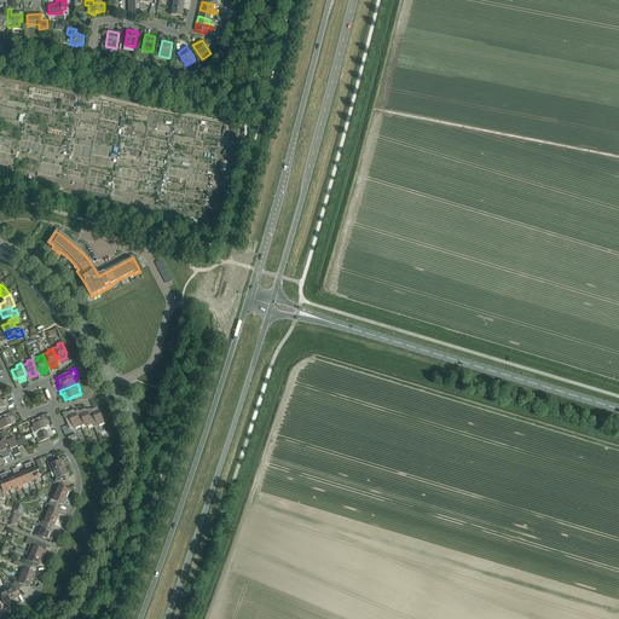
[(87,412),(90,416),(92,424),(93,427),(104,423),(99,411),(97,408),(91,410),(90,409),(86,410),(87,412)]
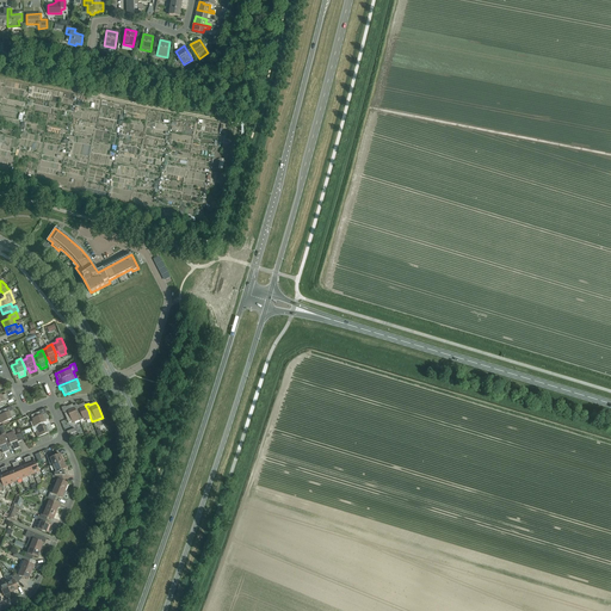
[(91,419),(88,411),(86,407),(85,405),(85,403),(78,406),(76,405),(73,406),(74,408),(75,408),(80,420),(80,421),(84,419),(84,421),(91,419)]
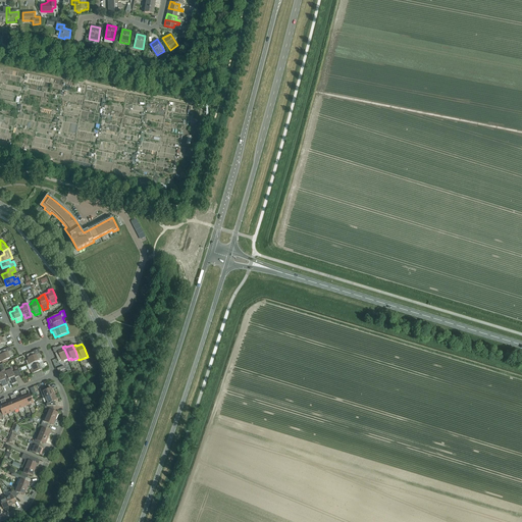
[(63,349),(62,347),(62,346),(56,348),(56,347),(52,348),(54,352),(58,362),(61,360),(62,361),(68,359),(64,349),(63,349)]
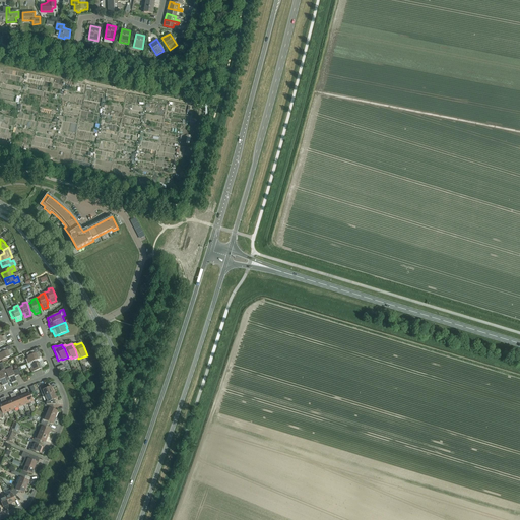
[(13,354),(10,346),(0,349),(0,354),(0,355),(0,360),(0,361),(10,356),(9,355),(13,354)]
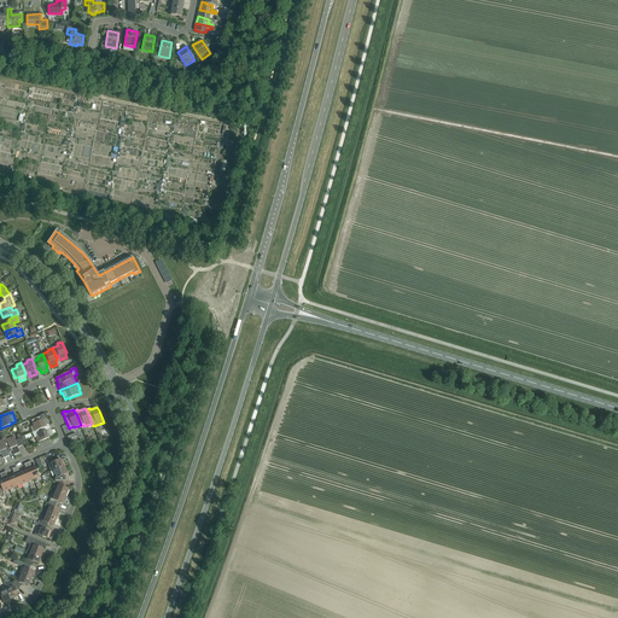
[(35,431),(44,427),(45,427),(45,426),(48,424),(46,418),(47,418),(46,413),(39,415),(40,417),(31,420),(34,426),(31,427),(34,432),(35,431)]
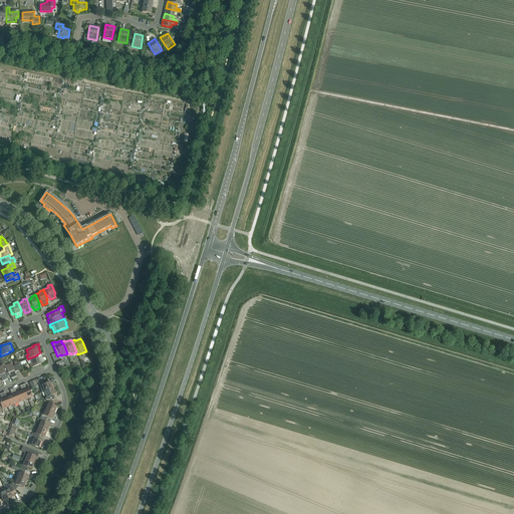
[(36,355),(29,358),(28,359),(31,368),(41,364),(41,363),(44,361),(42,356),(38,358),(36,355)]
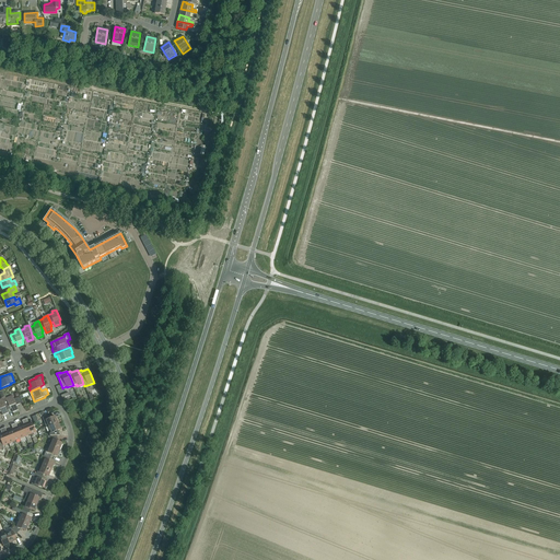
[(6,399),(10,409),(11,409),(13,412),(19,410),(16,406),(22,403),(20,397),(14,399),(12,396),(6,398),(6,399)]
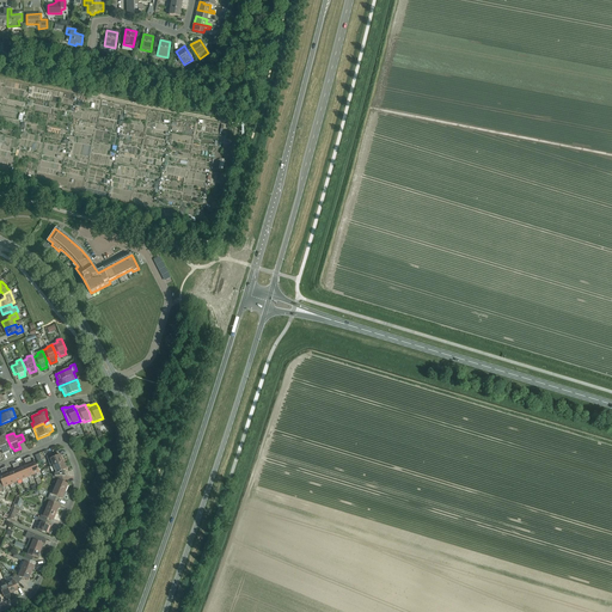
[(0,450),(1,450),(2,454),(10,452),(7,448),(11,447),(6,436),(4,438),(2,436),(0,436),(0,450)]
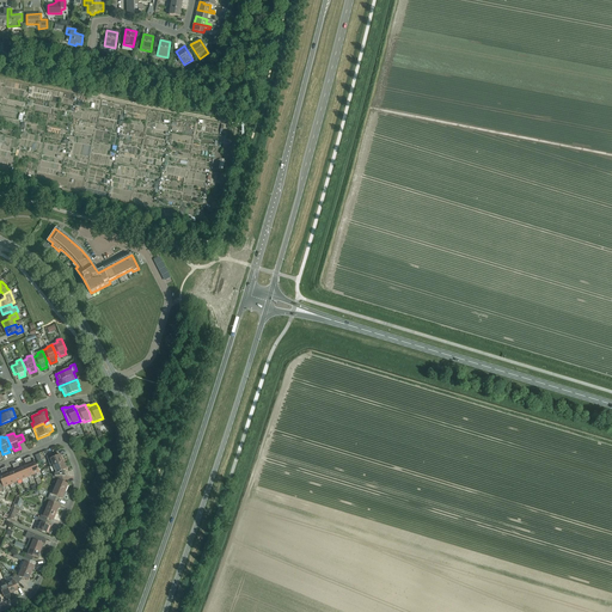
[(54,466),(63,463),(60,456),(57,457),(56,453),(47,457),(49,464),(51,463),(54,466)]
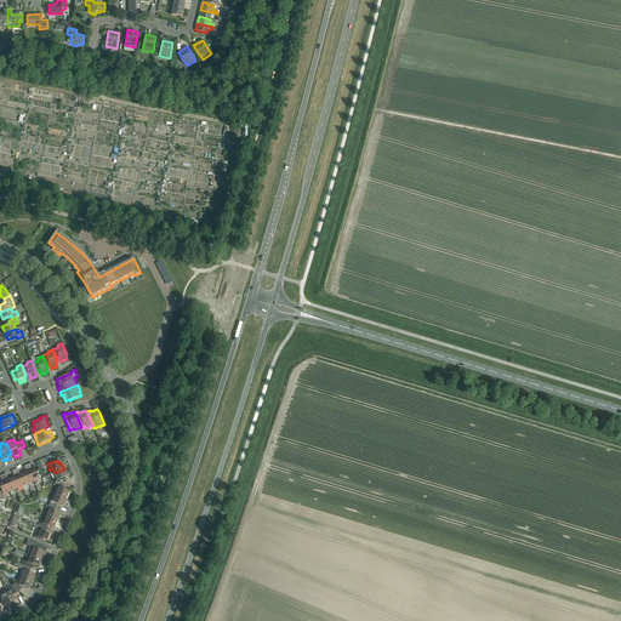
[(36,469),(30,472),(34,482),(40,479),(36,469)]
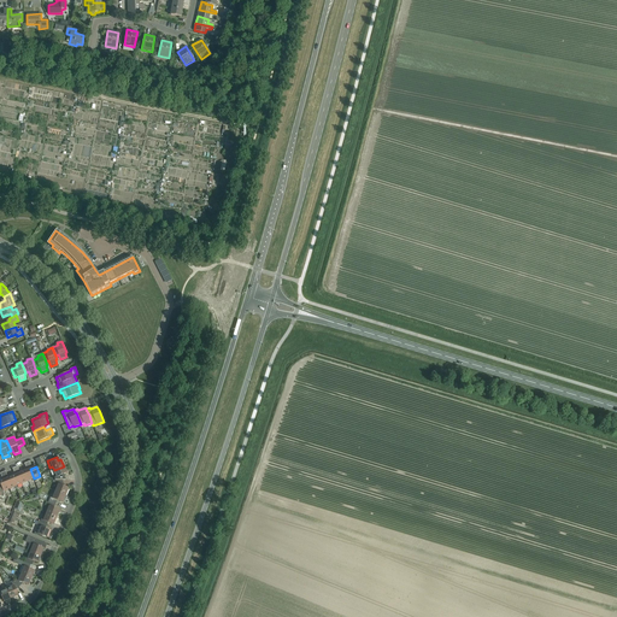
[(66,474),(64,466),(54,470),(57,477),(56,477),(56,481),(63,480),(66,480),(64,474),(66,474)]
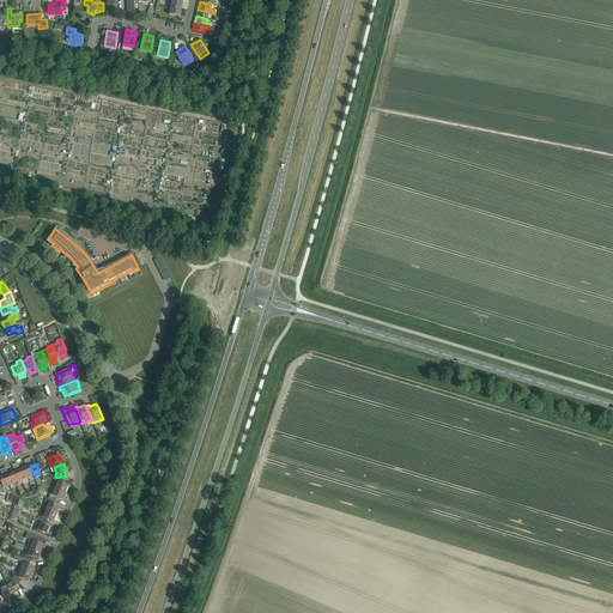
[(30,466),(24,468),(28,478),(34,475),(30,466)]
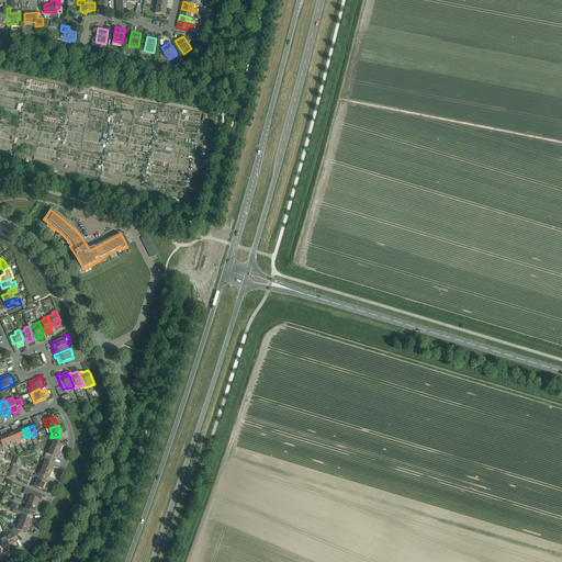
[(22,429),(17,431),(20,440),(25,438),(22,429)]
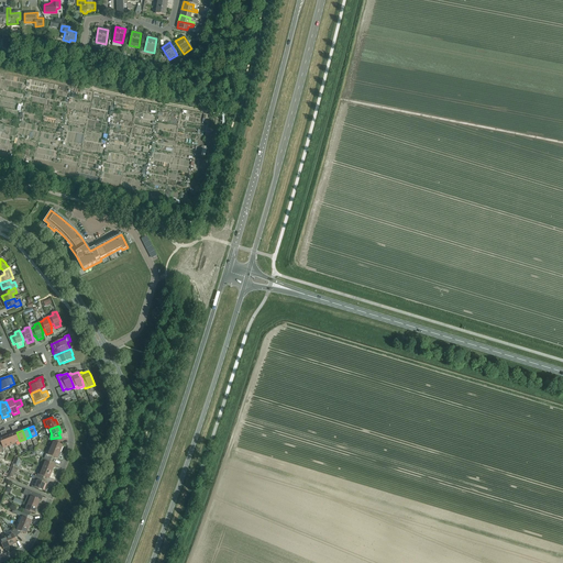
[(17,432),(11,434),(14,443),(20,441),(17,432)]
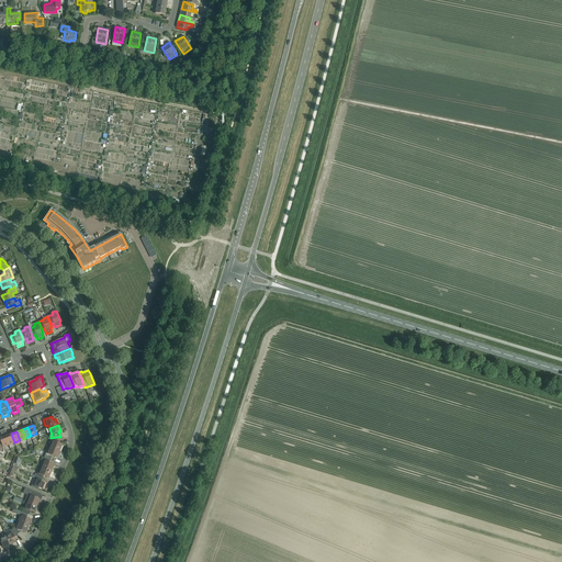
[(11,434),(6,437),(9,446),(14,442),(11,434)]
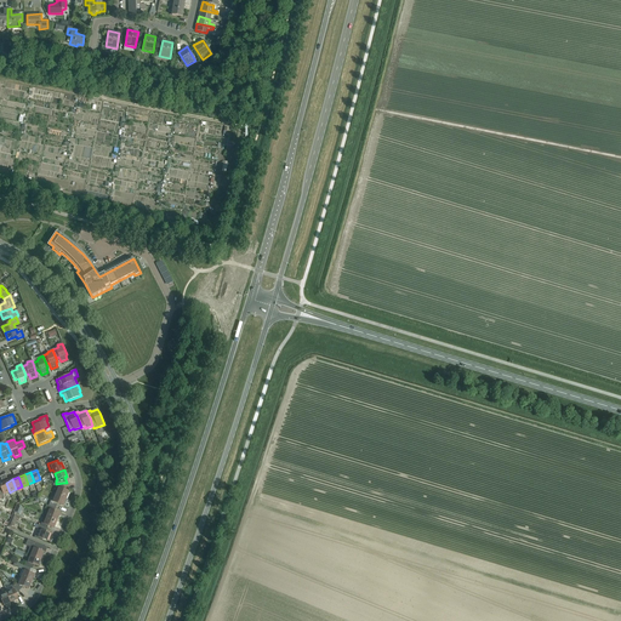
[(63,489),(63,483),(56,484),(56,486),(60,488),(56,495),(67,499),(69,491),(63,489)]
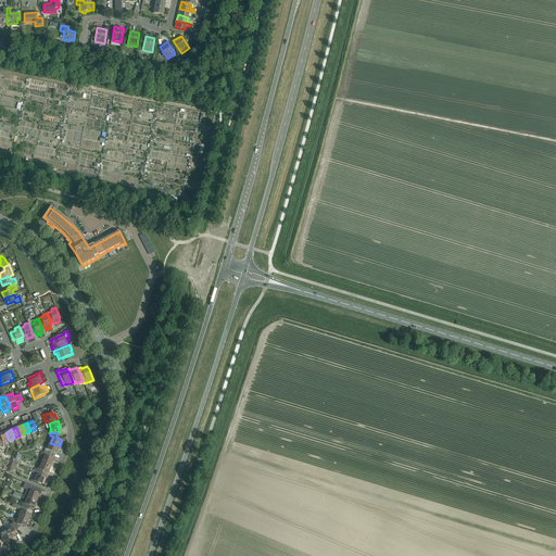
[(57,453),(60,446),(50,443),(48,450),(46,449),(43,453),(50,455),(51,451),(57,453)]
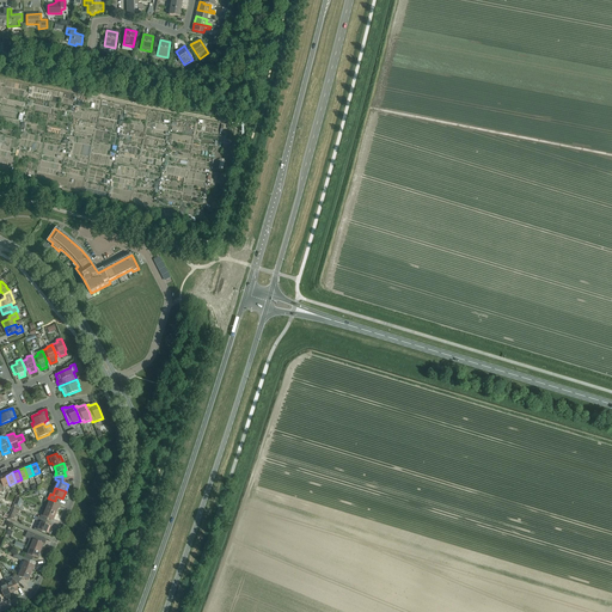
[(54,505),(55,501),(48,499),(47,502),(49,503),(47,509),(56,513),(59,506),(54,505)]
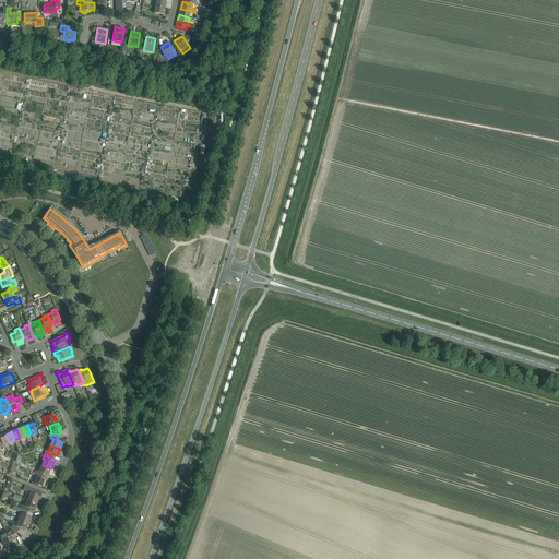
[(48,475),(51,468),(43,465),(40,471),(38,470),(36,474),(43,476),(44,474),(48,475)]
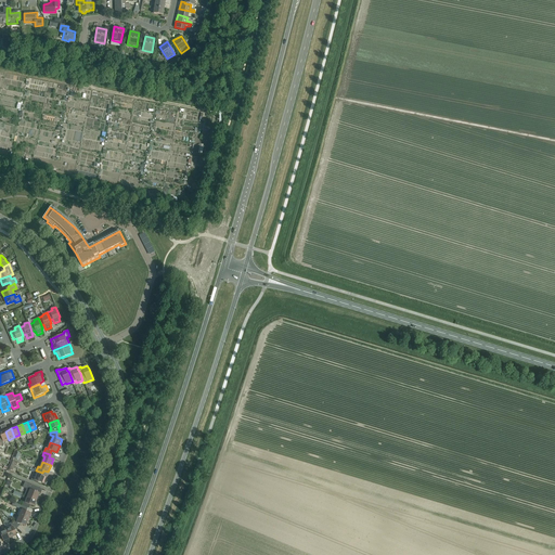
[(42,473),(36,470),(35,469),(34,473),(37,474),(35,479),(31,478),(30,481),(37,483),(38,482),(43,485),(46,477),(41,476),(42,473)]
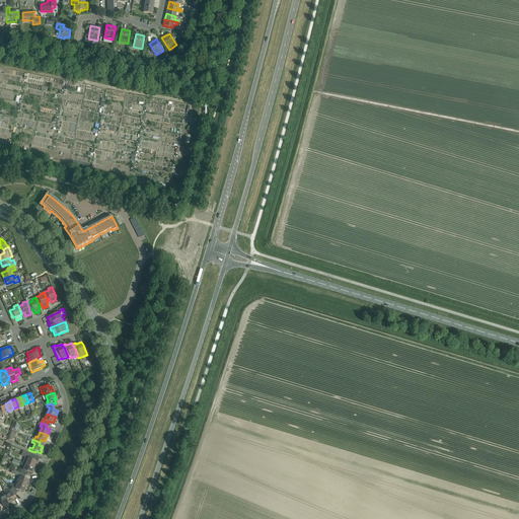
[(23,463),(26,464),(34,467),(36,461),(38,462),(40,458),(23,451),(21,456),(25,457),(23,463)]
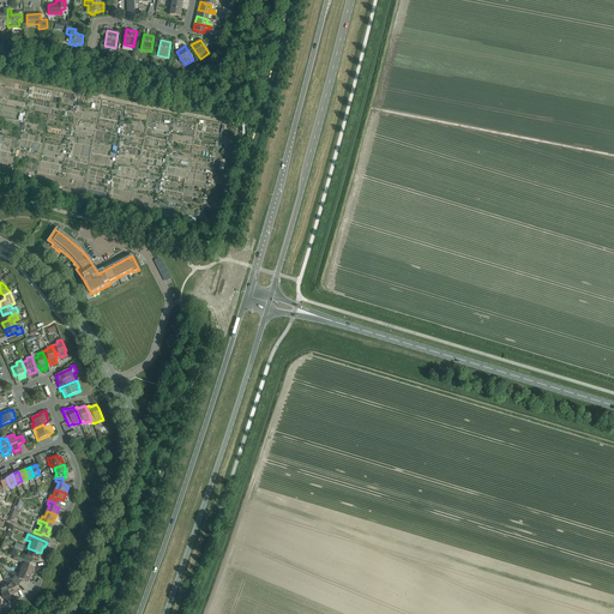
[(25,555),(24,559),(30,563),(32,558),(37,560),(41,553),(31,549),(28,557),(25,555)]
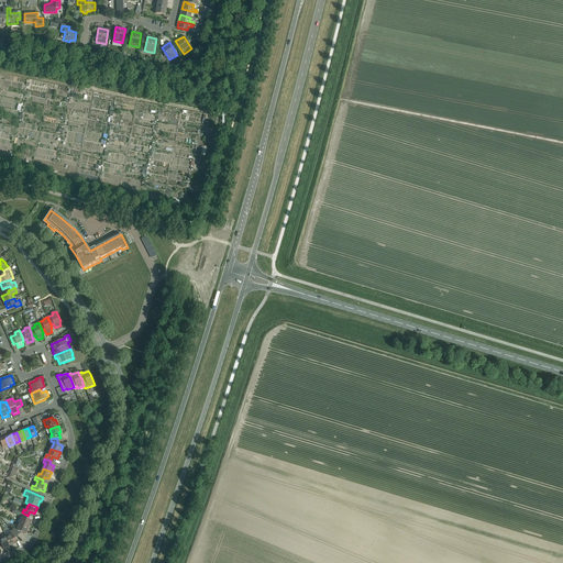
[(20,523),(29,528),(32,521),(31,521),(33,517),(28,516),(22,512),(18,523),(20,523)]
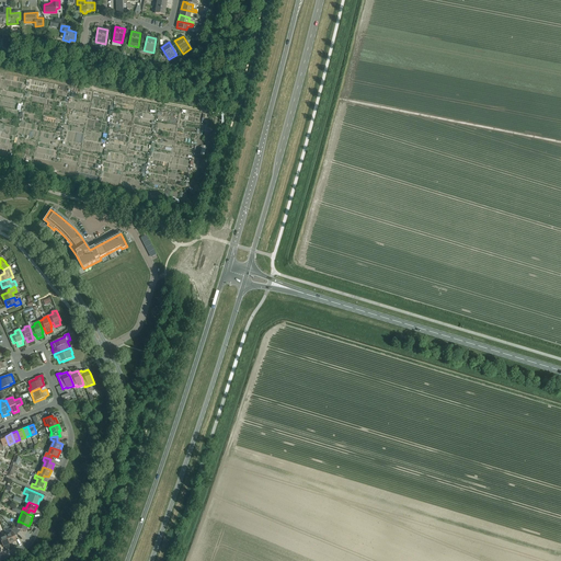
[(26,533),(29,526),(20,522),(18,528),(14,527),(13,528),(18,534),(21,530),(26,533)]
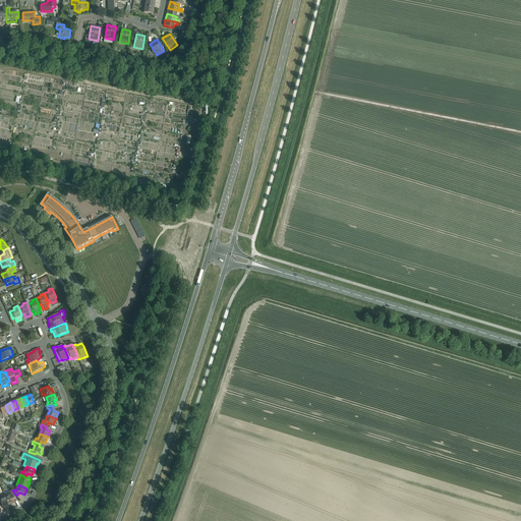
[(13,499),(16,496),(12,490),(10,493),(11,495),(6,497),(9,506),(15,503),(13,499)]
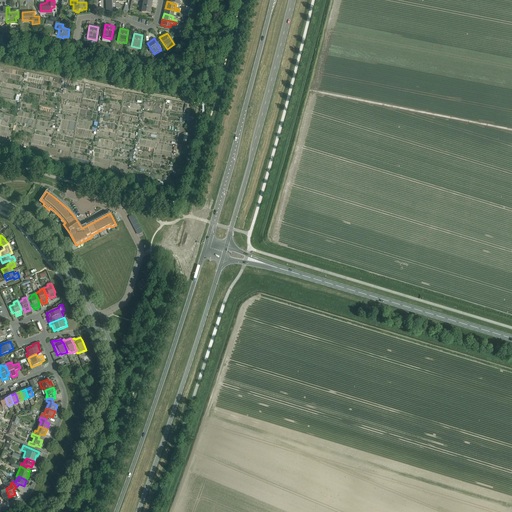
[(9,497),(6,488),(0,490),(0,494),(1,495),(3,499),(9,497)]
